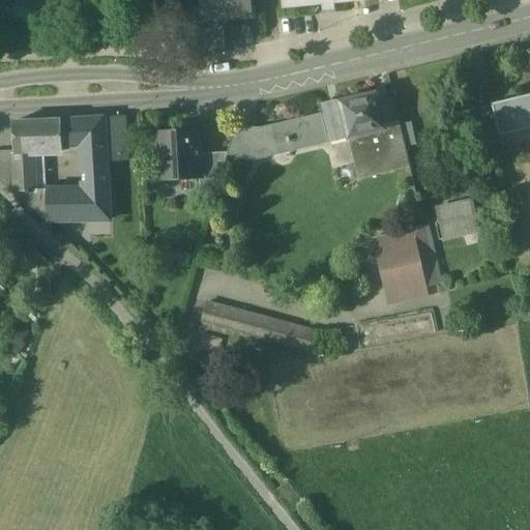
[(252,0),(200,0),(202,22),(202,23),(224,21),(254,19),(252,0)]
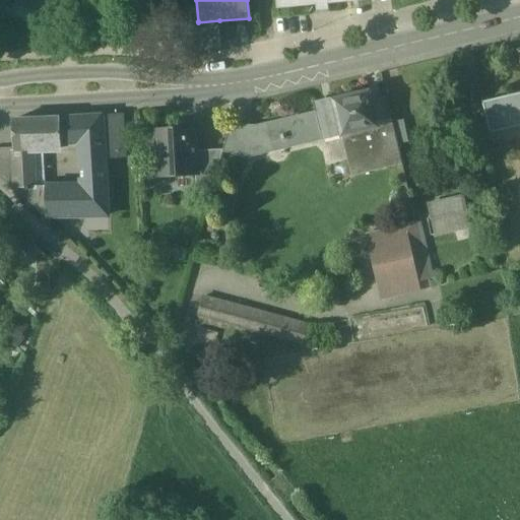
[(275,0),(276,9),(366,0),(275,0)]
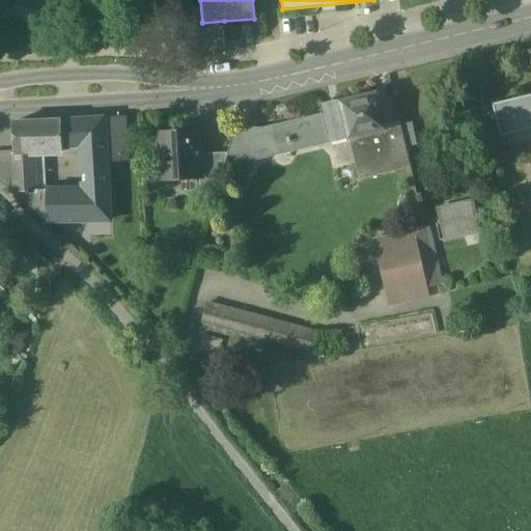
[(224,21),(202,23),(202,22),(196,22),(199,49),(226,46),(224,21)]
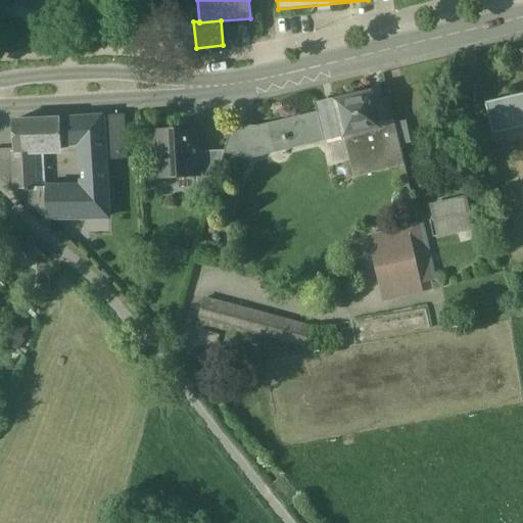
[(379,126),(374,104),(375,99),(374,94),(368,90),(362,91),(361,94),(348,97),(348,96),(340,97),(341,98),(316,104),(318,111),(258,125),(248,158),(343,136),(352,176),(403,164),(399,145),(394,124),(394,123),(379,126)]
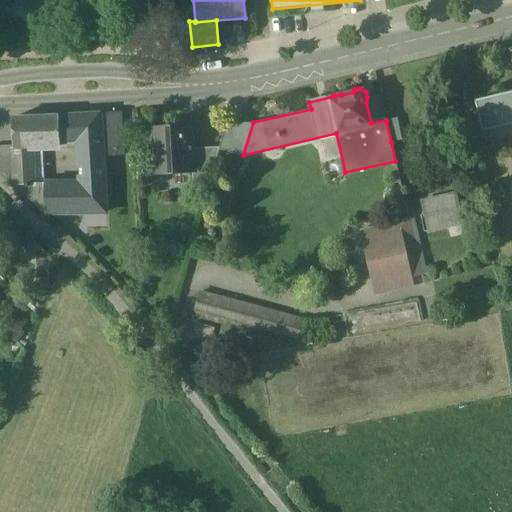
[(511,91),(475,100),(483,131),(511,123),(511,91)]
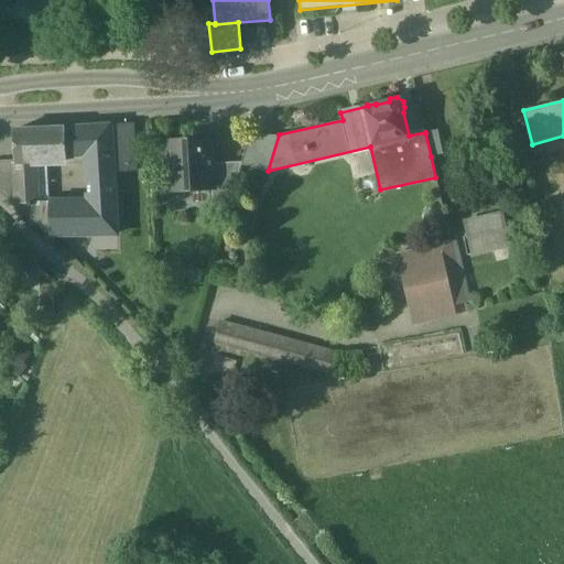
[(86,161),(88,203),(44,204),(44,210),(49,209),(50,236),(117,234),(115,203),(114,173),(136,171),(132,125),(110,126),(84,127),(65,128),(66,162),(86,161)]
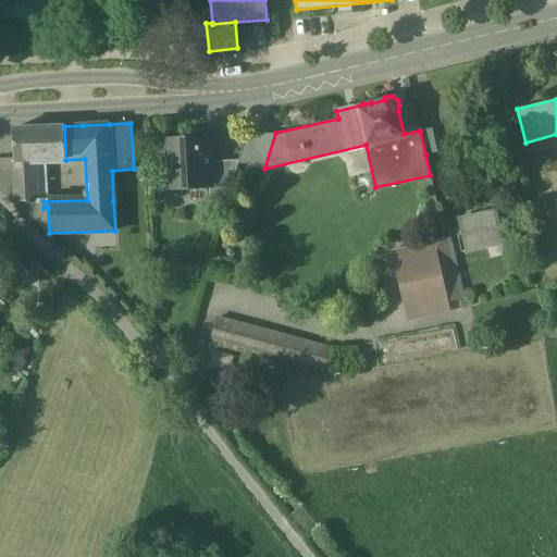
[(64,126),(14,130),(15,159),(15,162),(32,161),(65,160),(64,126)]
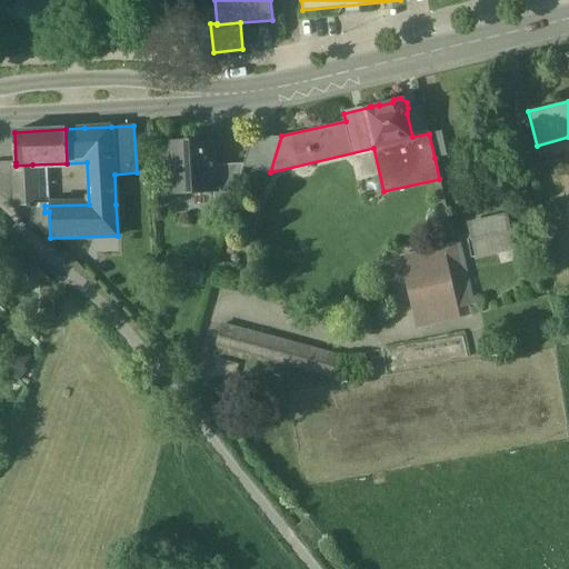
[(441,131),(429,135),(435,158),(447,156),(441,131)]
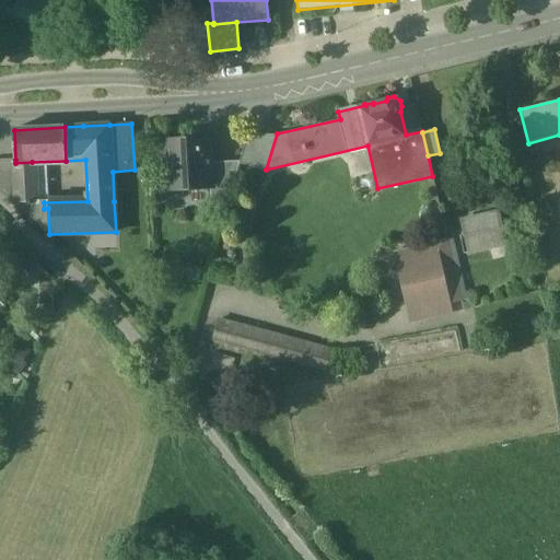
[(277,133),(248,136),(241,162),(241,164),(266,170),(277,133)]
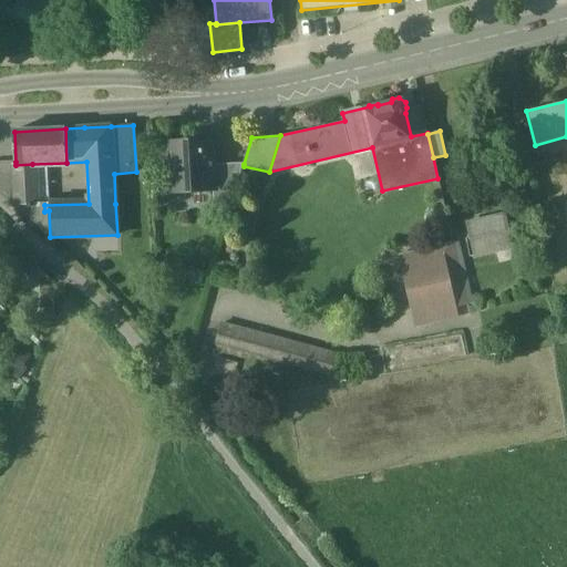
[(213,141),(203,142),(213,151),(213,141)]
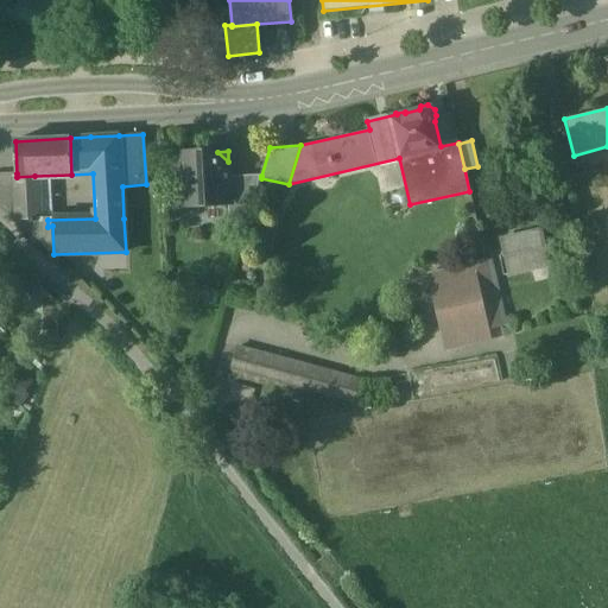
[(217,152),(181,154),(183,207),(229,203),(230,203),(229,177),(228,162),(217,152)]
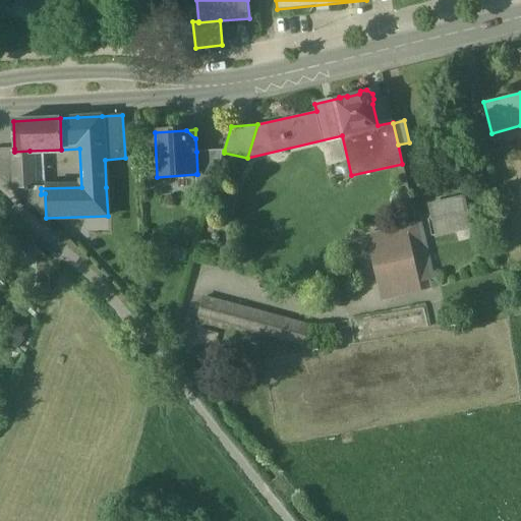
[(14,149),(0,149),(0,174),(16,189),(14,152),(14,149)]
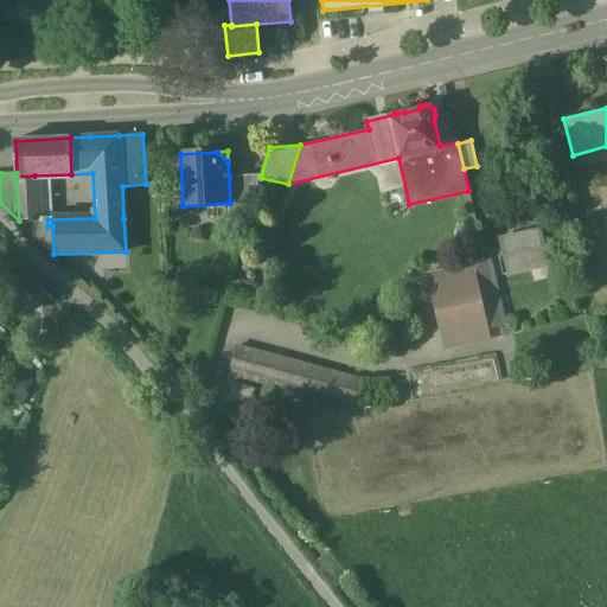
[(34,176),(17,177),(19,221),(36,221),(34,176)]
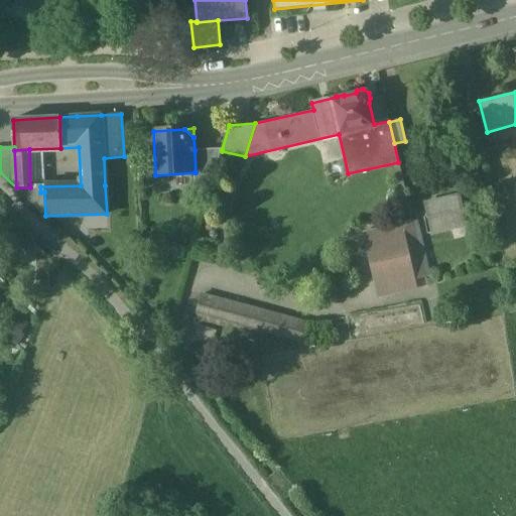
[(222,149),(195,150),(196,172),(195,172),(196,186),(212,185),(222,151),(222,149)]
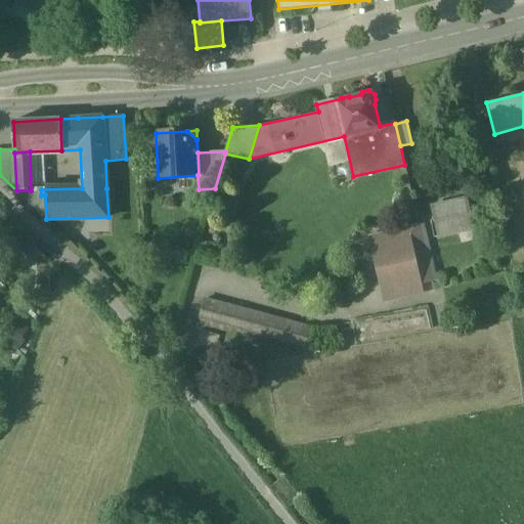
[(467,198),(432,206),(439,237),(459,233),(457,227),(473,224),(467,198)]
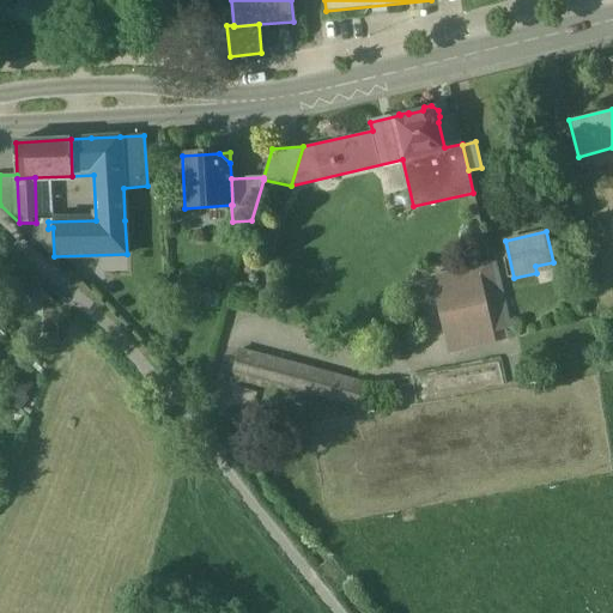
[(505,327),(490,263),(475,266),(490,323),(491,331),(505,327)]
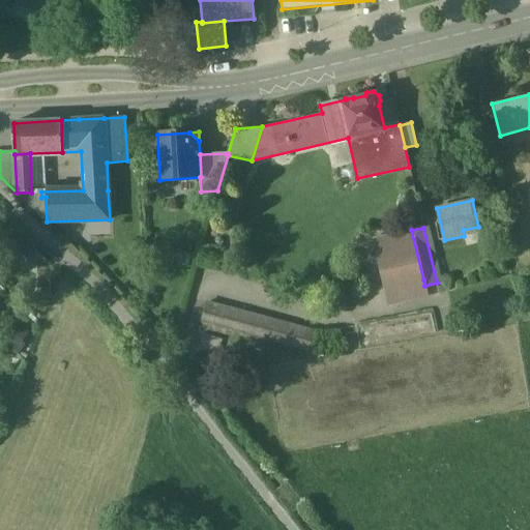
[(411,230),(378,238),(389,288),(423,280),(411,230)]
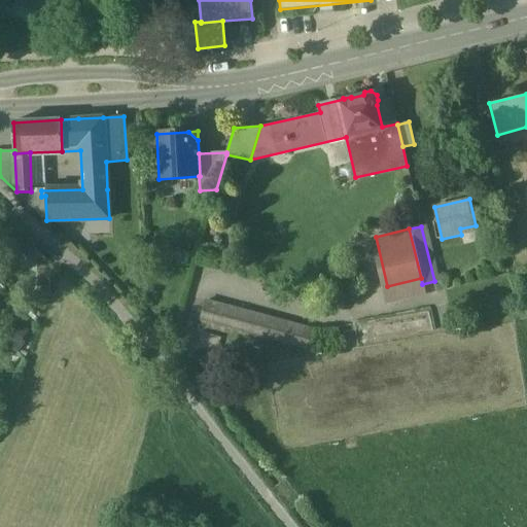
[(421,278),(387,286),(391,303),(424,294),(422,284),(421,278)]
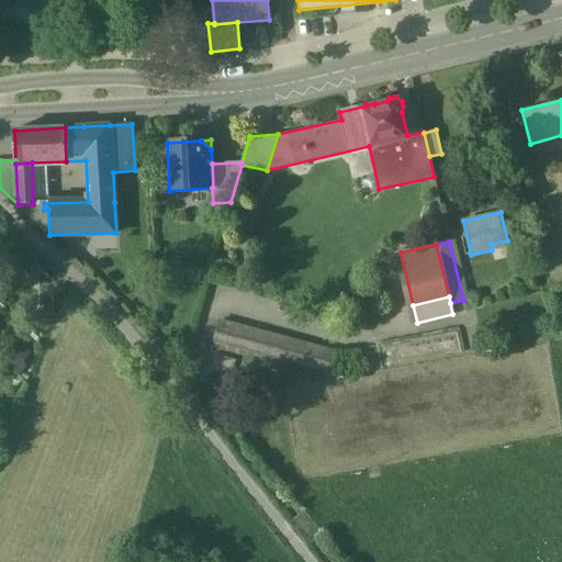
[(332,350),(220,321),(214,341),(326,371),(332,350)]
